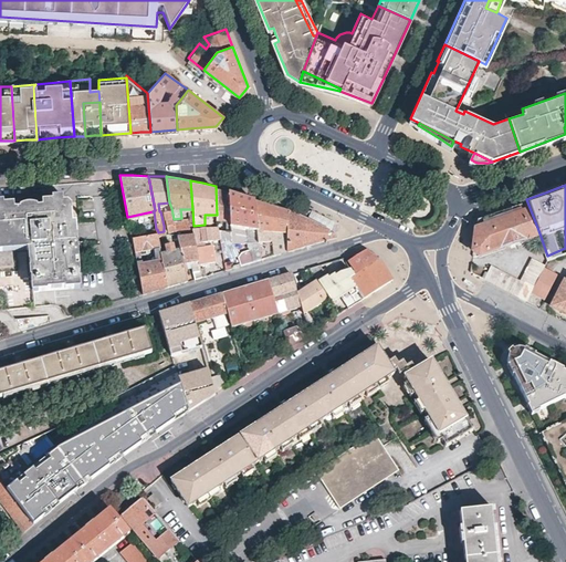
[(222,188),(216,186),(217,215),(218,217),(222,217),(222,221),(231,222),(231,221),(228,189),(222,188)]
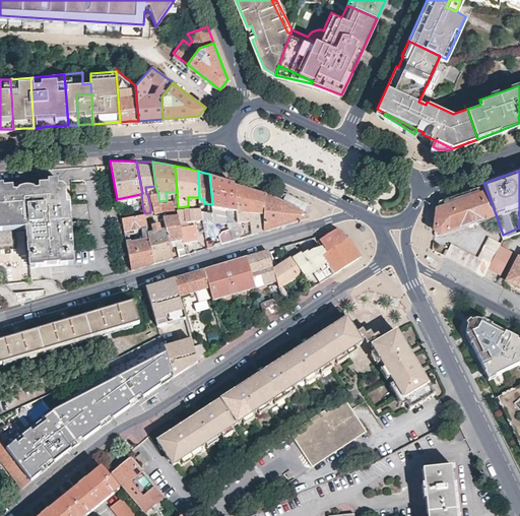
[(238,218),(237,208),(234,181),(221,178),(209,174),(212,203),(212,204),(212,208),(219,209),(220,205),(226,207),(230,231),(221,231),(218,232),(220,241),(229,238),(240,235),(238,218)]
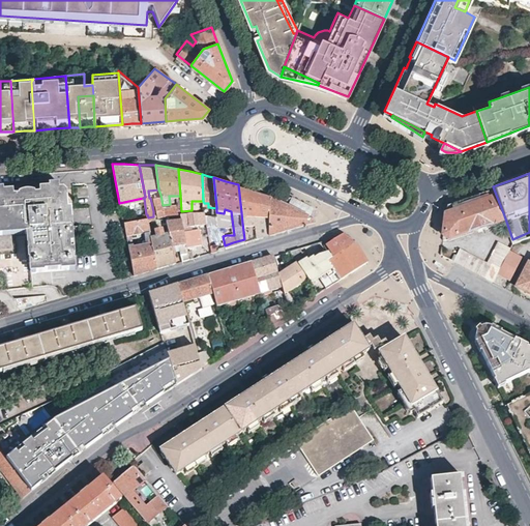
[(72,251),(66,184),(59,185),(59,182),(39,184),(40,188),(40,192),(35,192),(35,188),(33,188),(32,187),(30,187),(28,187),(27,187),(25,187),(24,187),(22,188),(20,190),(19,190),(19,193),(13,194),(13,191),(13,186),(0,187),(0,228),(29,226),(31,255),(29,255),(30,263),(35,263),(36,268),(65,266),(69,265),(69,260),(75,260),(75,251),(72,251)]
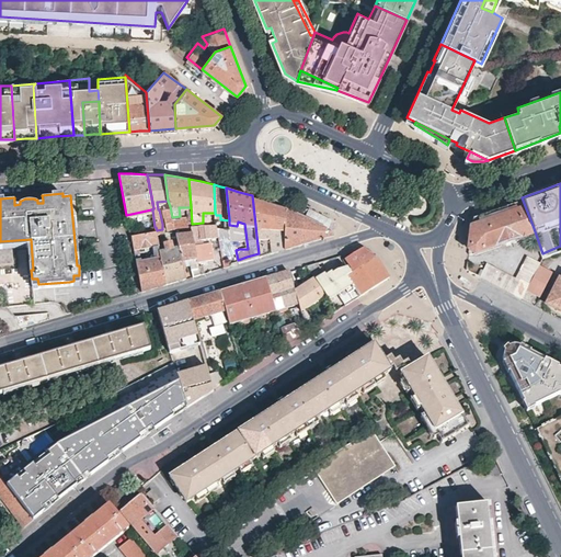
[(284,246),(285,205),(268,201),(252,195),(255,225),(263,226),(263,236),(256,236),(259,253),(273,250),(284,246)]
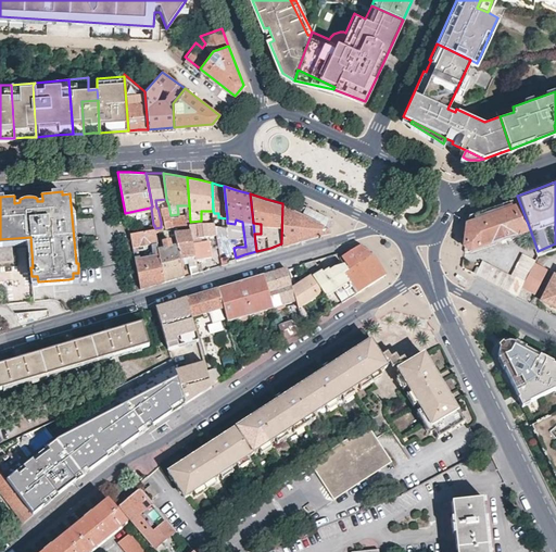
[(529,226),(517,196),(491,204),(468,212),(464,249),(529,226)]
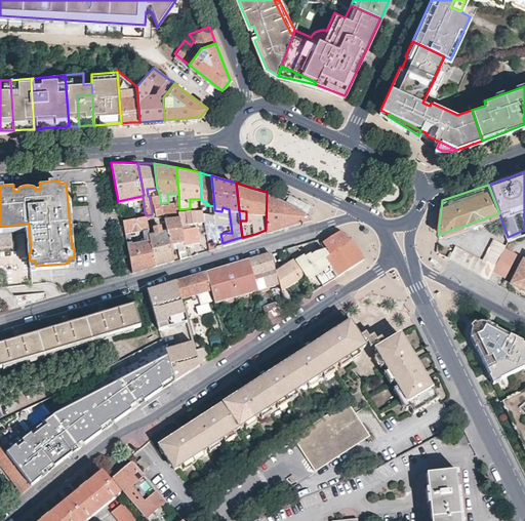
[(284,199),(267,192),(266,230),(287,224),(312,216),(312,212),(306,209),(290,202),(284,199)]
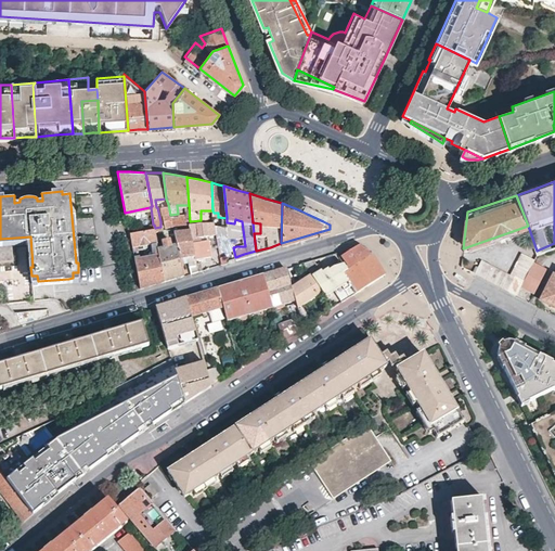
[(326,214),(305,203),(300,210),(307,214),(323,221),(326,214)]
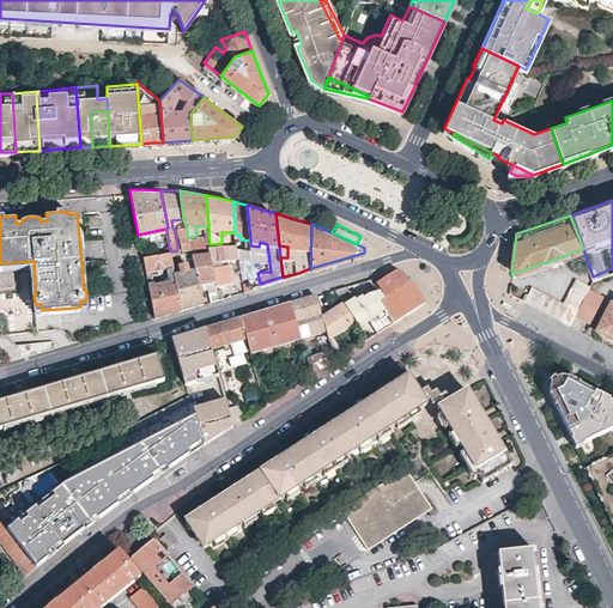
[(177,226),(181,244),(181,248),(190,245),(188,237),(186,225),(177,226)]
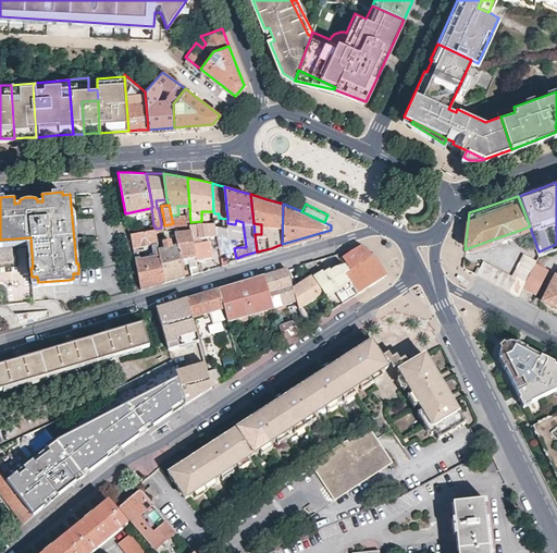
[(201,235),(217,231),(214,222),(214,219),(201,221),(190,222),(189,228),(196,257),(211,254),(208,237),(201,238),(201,235)]
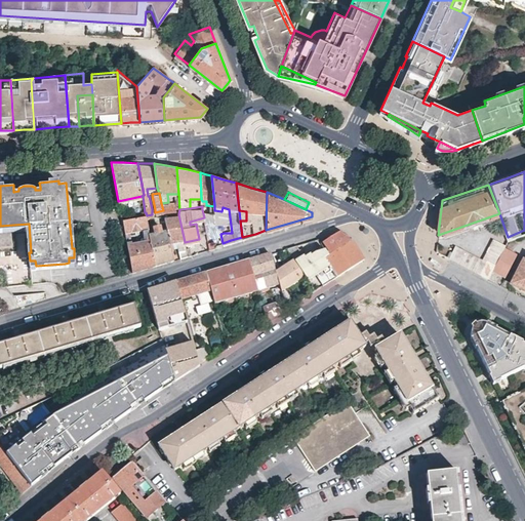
[(217,232),(216,222),(216,223),(214,211),(214,210),(202,209),(204,217),(204,218),(207,236),(217,232)]
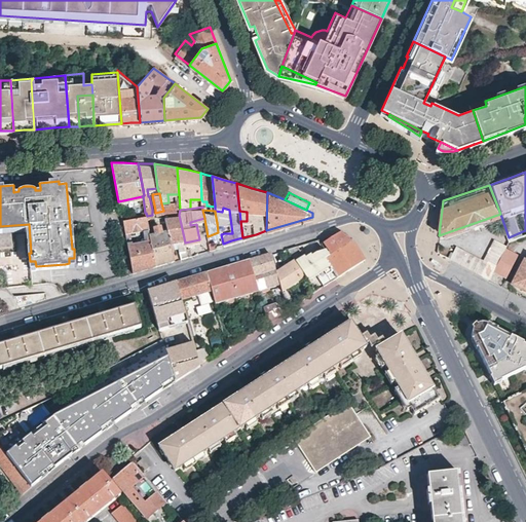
[(122,218),(124,231),(130,229),(149,226),(147,216),(146,213),(145,213),(129,216),(122,218)]
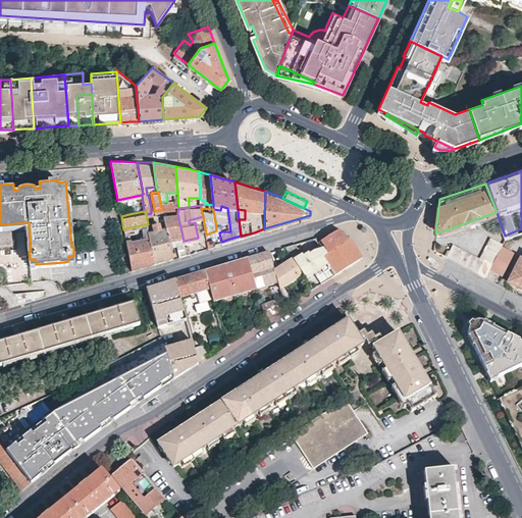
[(186,252),(185,245),(184,241),(177,213),(163,214),(166,226),(169,238),(175,237),(179,254),(186,252)]
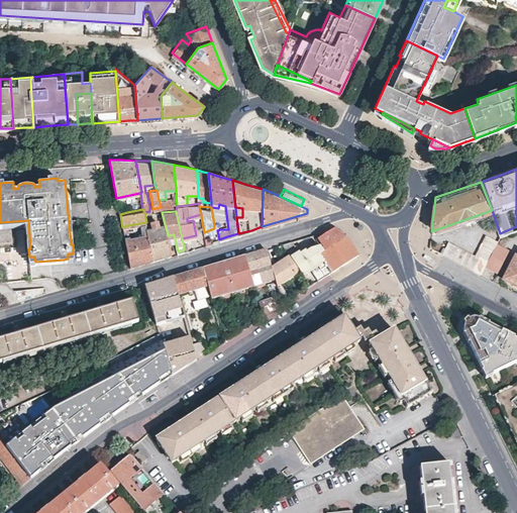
[(172,253),(168,235),(165,224),(160,225),(158,219),(149,220),(150,227),(147,227),(148,233),(152,259),(164,255),(172,253)]
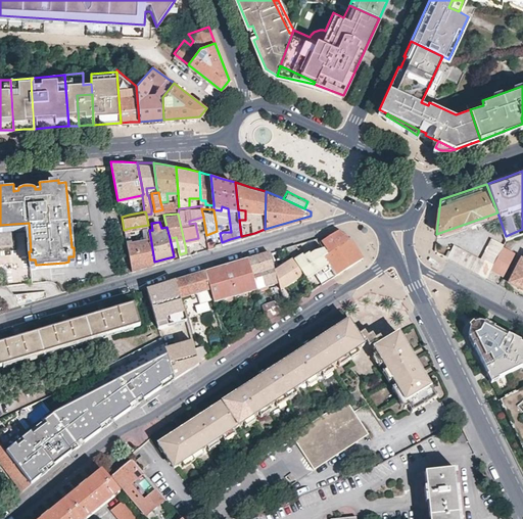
[(335,229),(334,230),(322,237),(329,248),(327,250),(310,262),(315,270),(322,281),(333,273),(363,254),(351,237),(338,227),(335,229)]
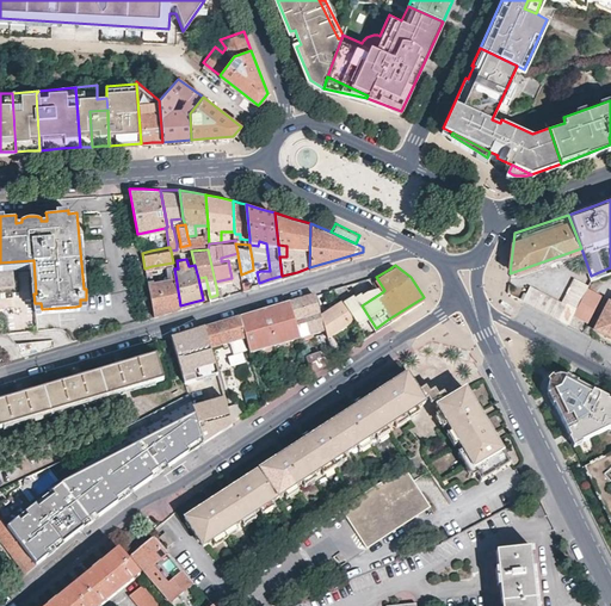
[(586,317),(600,286),(572,273),(561,295),(578,302),(573,311),(586,317)]
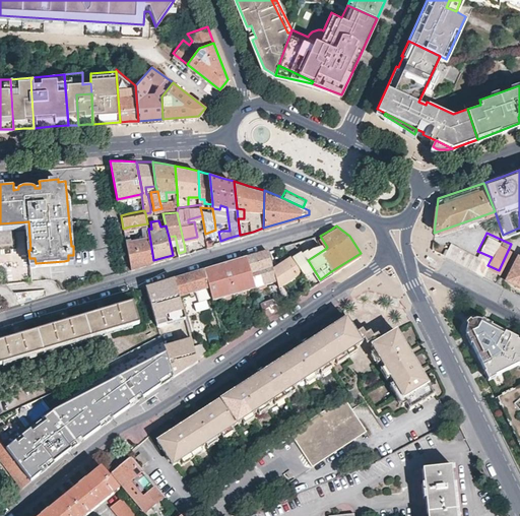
[(131,238),(125,239),(130,267),(142,263),(153,260),(149,235),(144,236),(143,236),(131,238)]
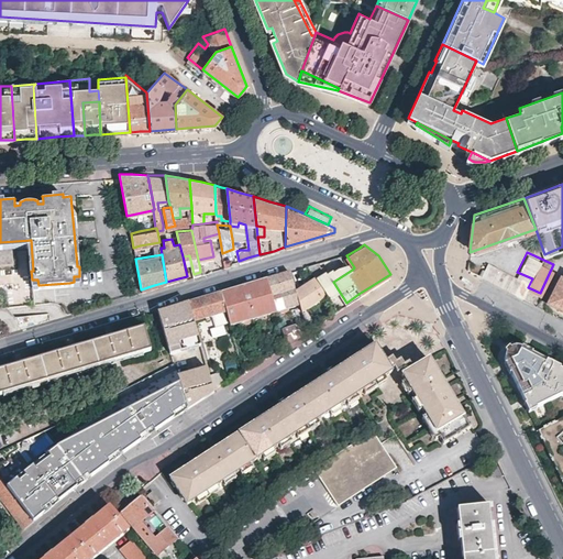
[(348,263),(339,265),(333,269),(332,266),(326,271),(326,269),(324,270),(319,260),(309,263),(316,275),(324,287),(333,282),(352,270),(348,263)]
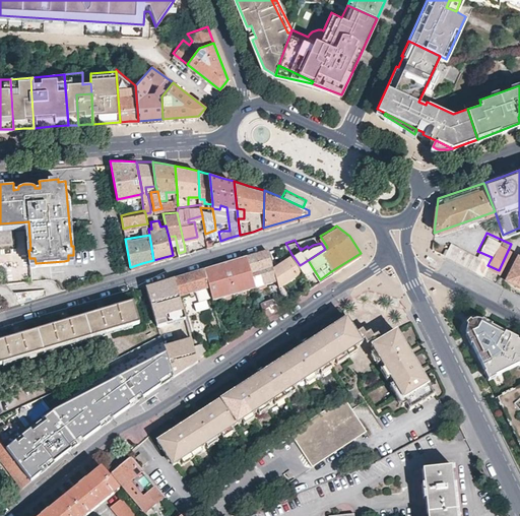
[(273,266),(268,248),(257,251),(247,254),(255,283),(255,284),(276,277),(273,266)]
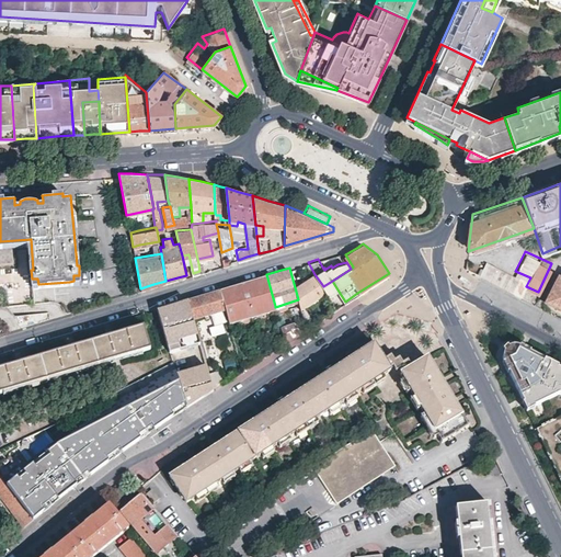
[(560,273),(547,299),(560,306),(560,273)]
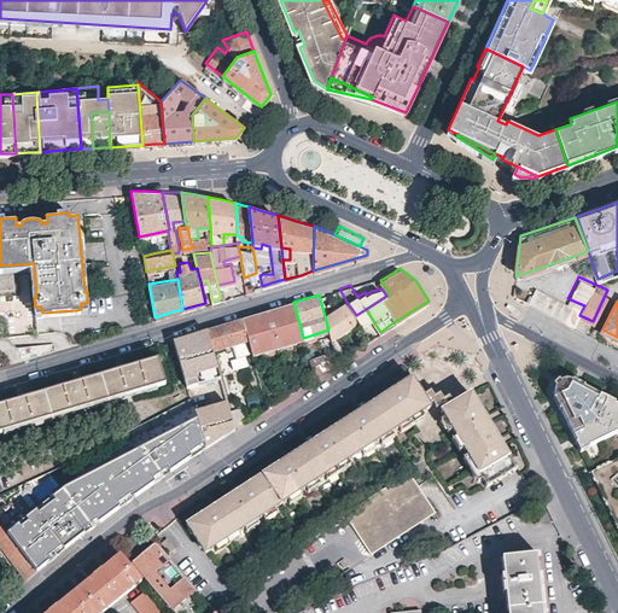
[(267,310),(242,317),(248,338),(252,351),(303,337),(293,302),(267,310)]
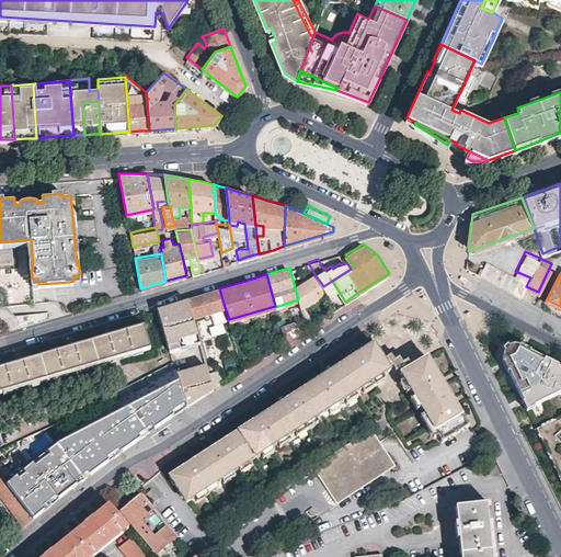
[(323,286),(315,274),(295,287),(298,299),(300,308),(306,305),(327,292),(323,286)]
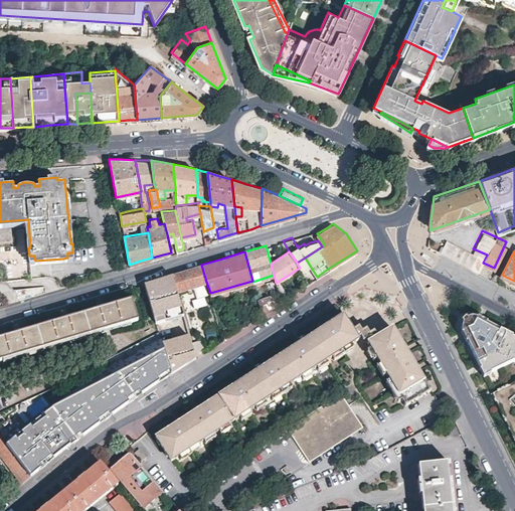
[(310,266),(305,258),(297,263),(300,268),(302,271),(310,266)]
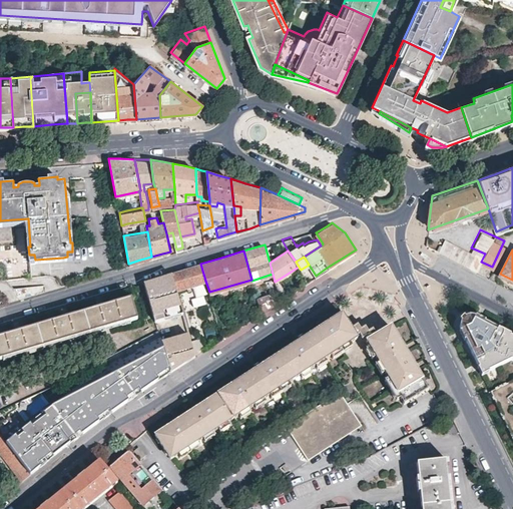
[(183,288),(205,281),(200,264),(172,273),(177,290),(183,288)]
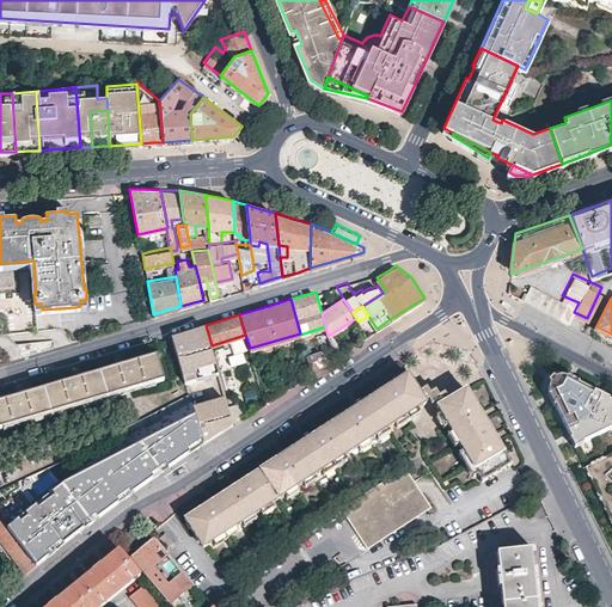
[(189,330),(172,335),(184,379),(185,381),(219,372),(218,368),(216,363),(212,345),(206,325),(189,330)]
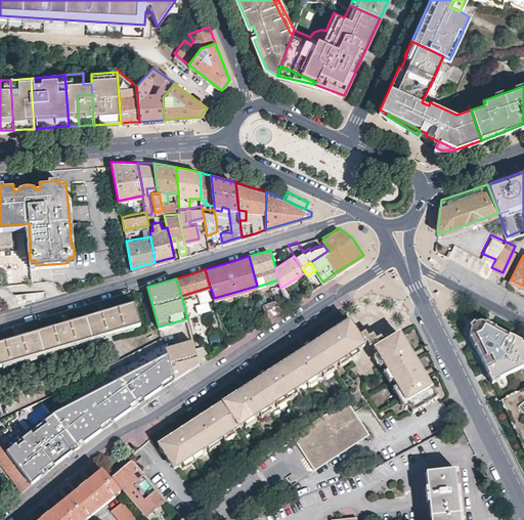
[(290,290),(286,285),(280,288),(282,294),(290,290)]
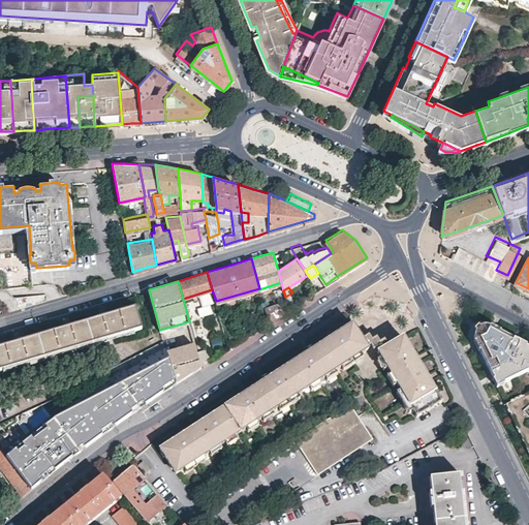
[(189,297),(183,299),(187,314),(193,312),(189,297)]
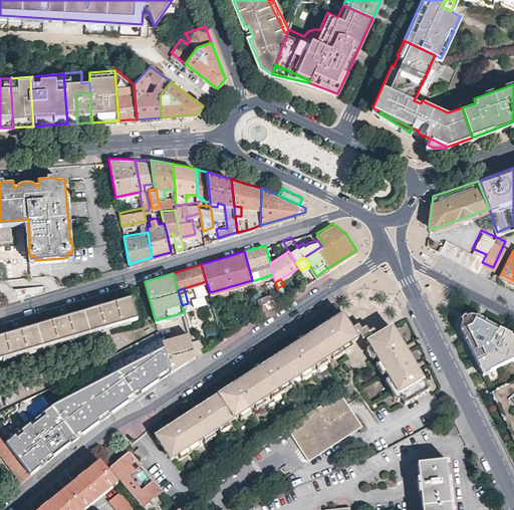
[(257,297),(261,312),(274,303),(269,293),(257,297)]
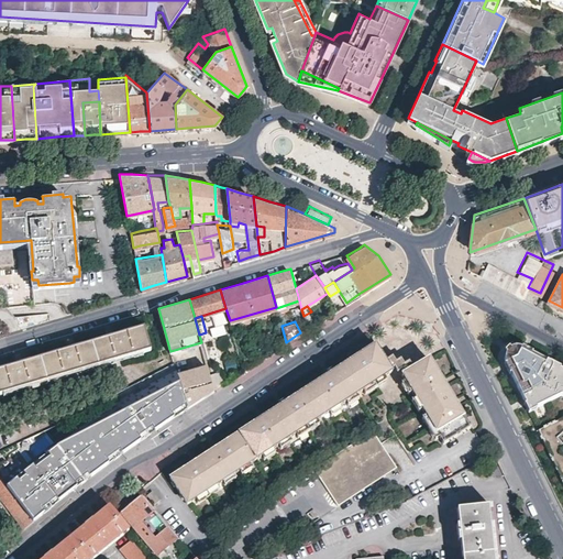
[(0,388),(150,347),(144,324),(103,336),(61,348),(17,361),(0,364),(0,388)]
